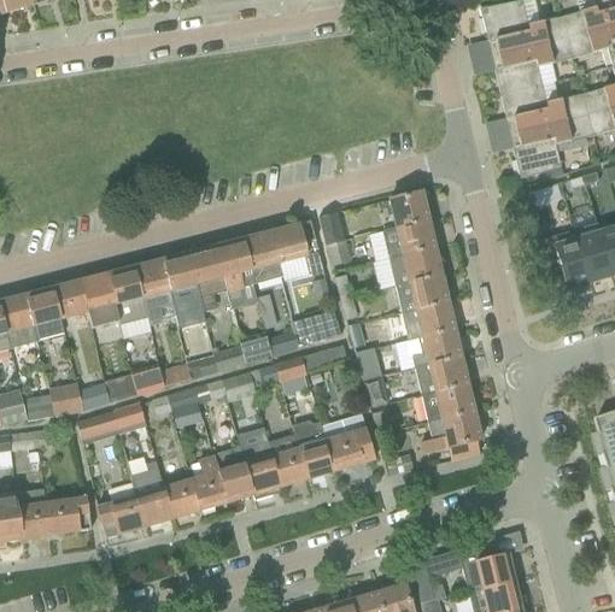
[(35,4),(34,0),(5,0),(9,11),(35,4)]
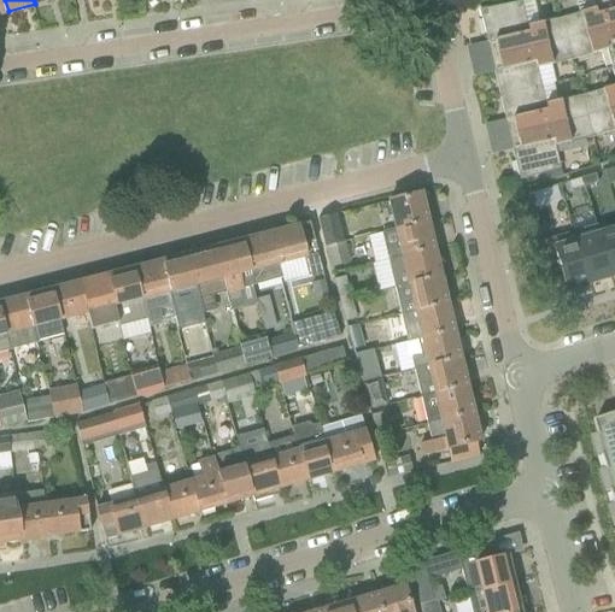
[(528,23),(523,0),(515,0),(488,5),(488,3),(476,4),(480,16),(482,15),(488,39),(491,41),(496,40),(499,52),(568,36),(562,15),(528,23)]
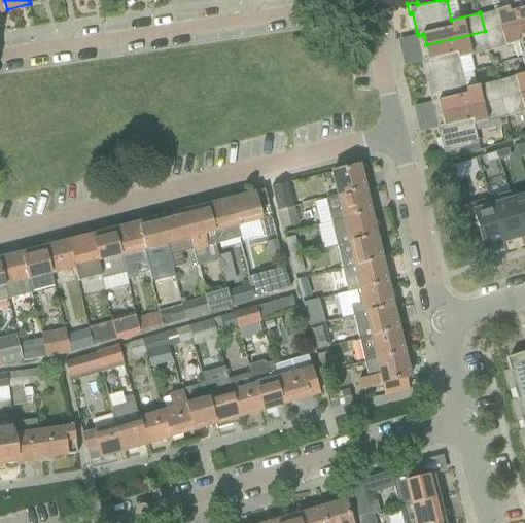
[(506,0),(509,4),(480,12),(485,31),(524,19),(524,0),(506,0)]
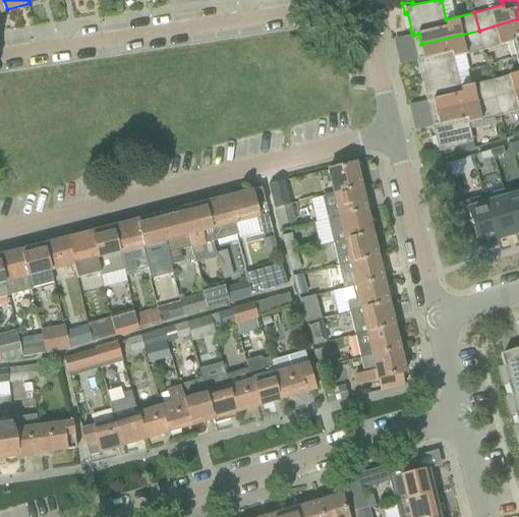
[(518,18),(479,31),(483,48),(513,40),(517,55),(518,54),(518,18)]
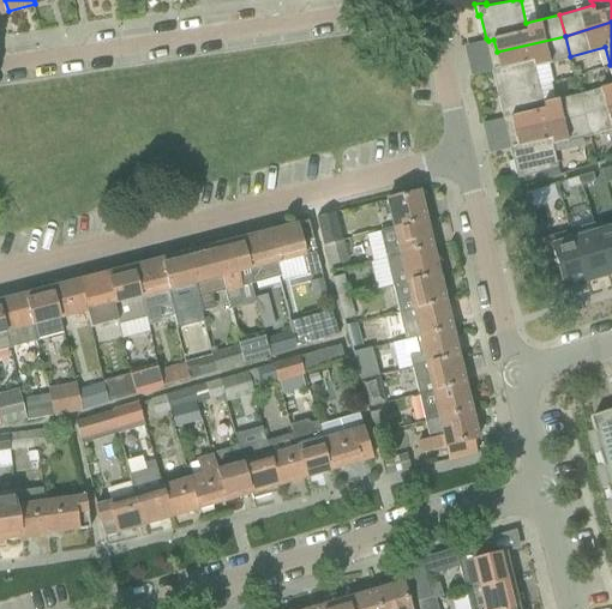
[(535,65),(570,56),(565,36),(497,52),(499,65),(495,66),(493,68),(498,92),(540,83),(535,65)]
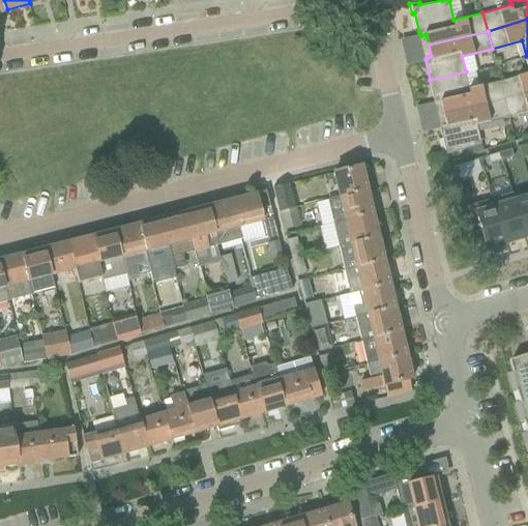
[(527,55),(526,56),(527,60),(527,71),(500,80),(505,97),(527,90),(527,55)]
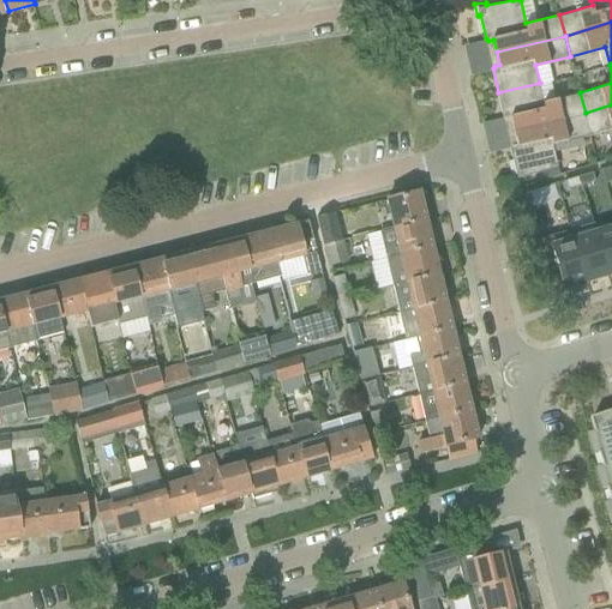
[(580,92),(544,101),(540,83),(498,92),(504,116),(507,118),(511,116),(515,130),(586,113),(580,92)]
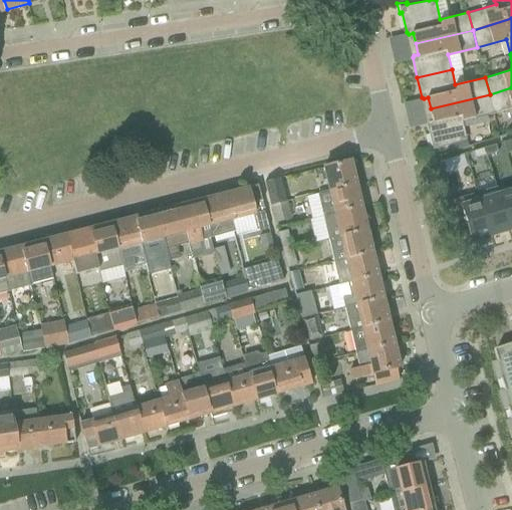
[(511,87),(490,94),(494,111),(511,106),(511,87)]
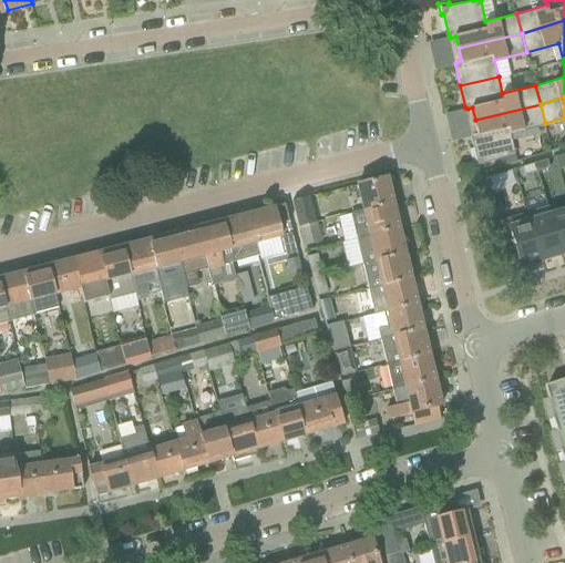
[(511,132),(545,123),(541,104),(475,120),(478,131),(473,132),(472,135),(479,163),(516,152),(511,132)]
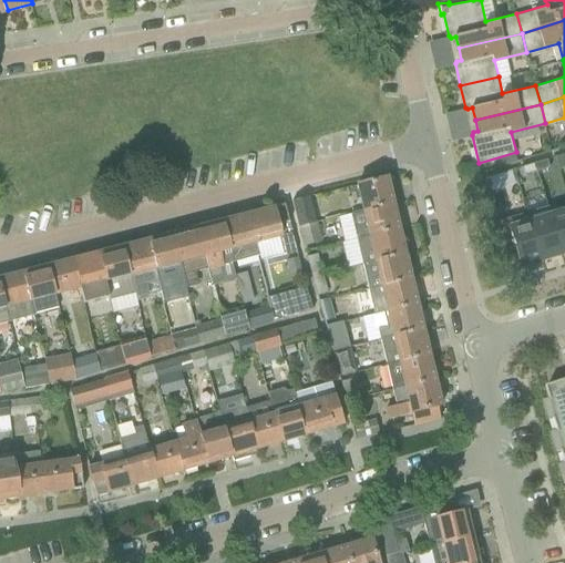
[(548,157),(535,161),(538,170),(551,165),(548,157)]
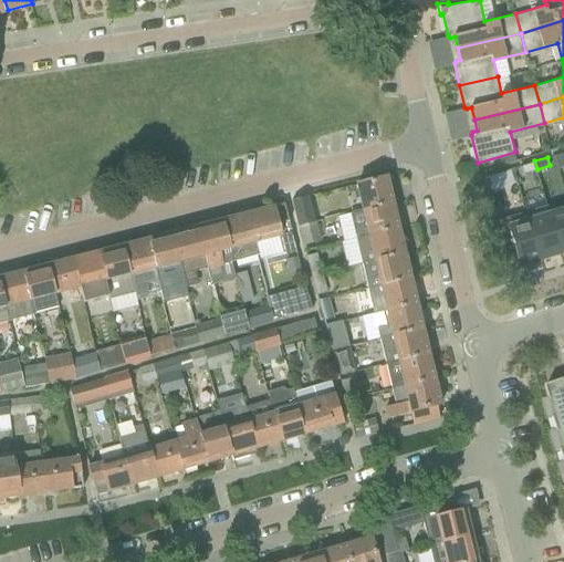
[(534,160),(522,164),(524,173),(538,169),(534,160)]
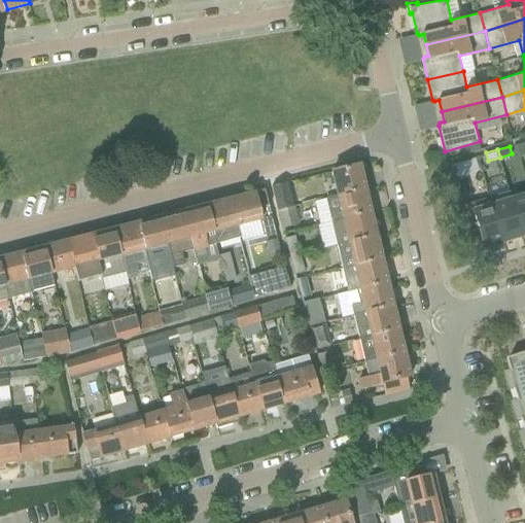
[(452,163),(451,164),(455,177),(456,176),(468,173),(464,160),(452,163)]
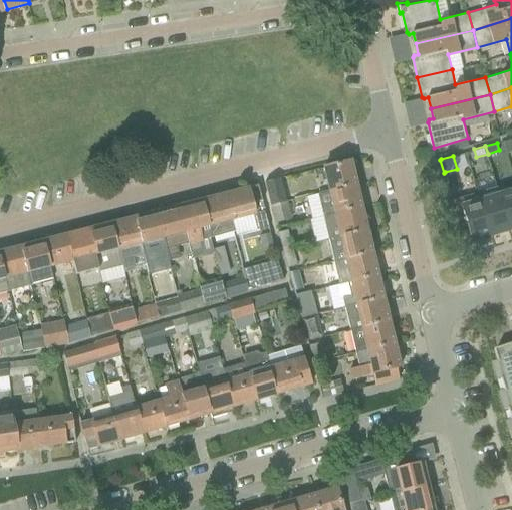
[(318,191),(357,181),(351,159),(324,166),(329,187),(318,190),(318,191)]
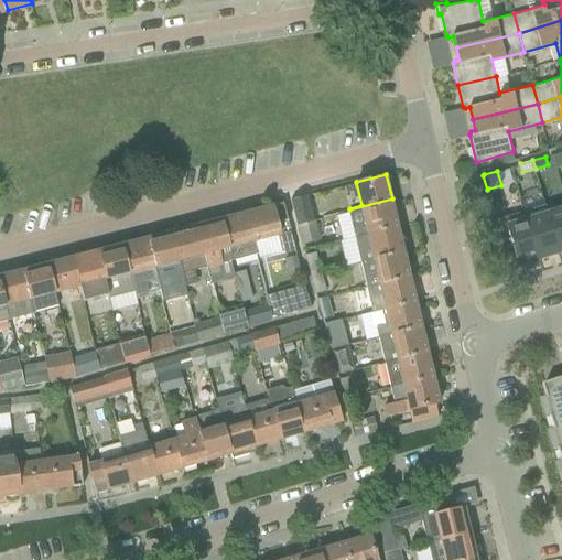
[(298,222),(314,217),(307,192),(291,196),(298,222)]
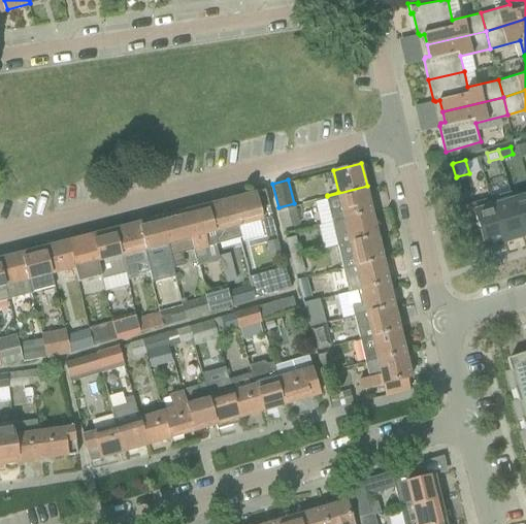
[(332,219),(372,209),(367,186),(327,196),(332,219)]
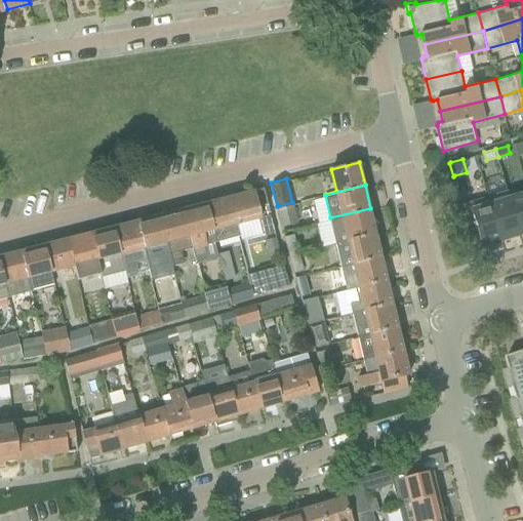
[(265,187),(232,195),(239,226),(242,239),(263,233),(276,230),(270,206),(265,187)]
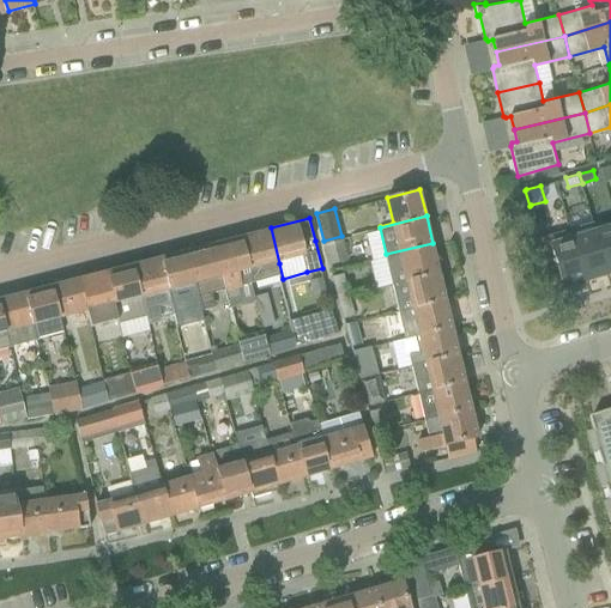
[(593,220),(572,228),(587,279),(609,272),(593,220)]
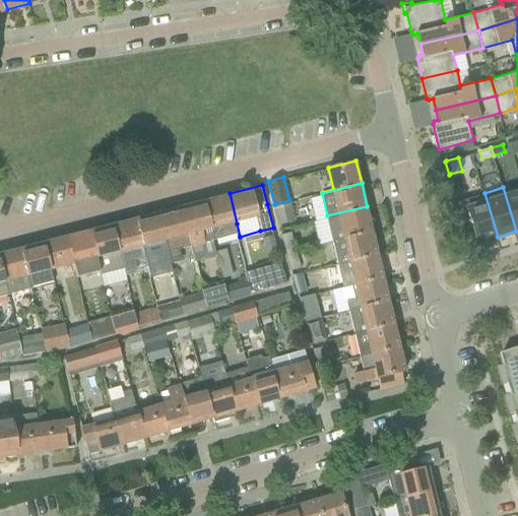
[(517,191),(506,194),(504,187),(503,187),(516,231),(517,230),(517,191)]
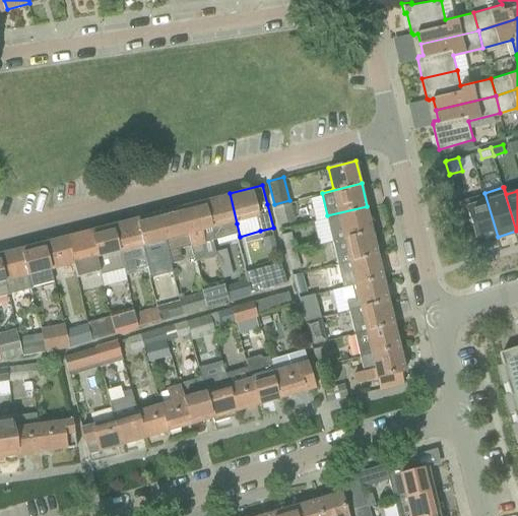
[(236,223),(237,223),(230,193),(206,199),(215,237),(213,238),(213,240),(239,233),(236,223)]
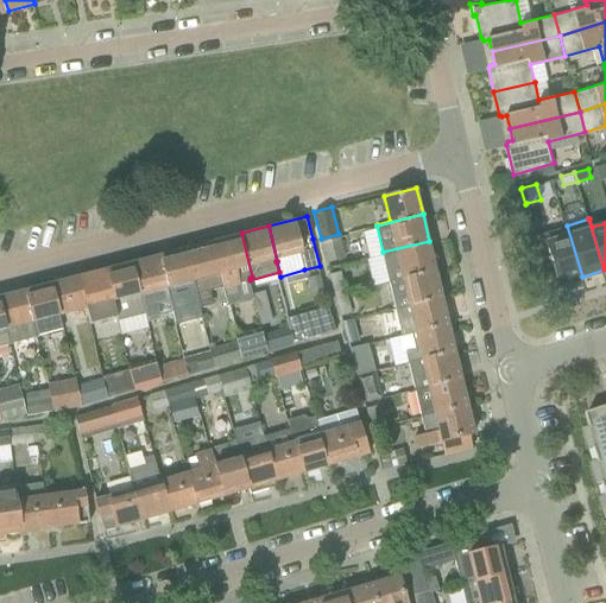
[(567,226),(535,235),(545,272),(555,270),(559,283),(582,277),(567,226)]
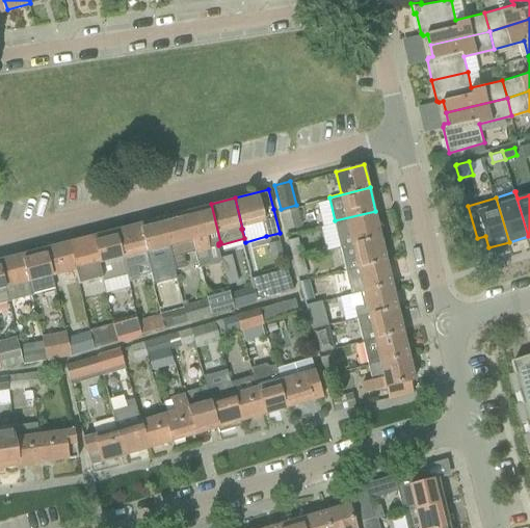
[(218,243),(220,242),(211,204),(186,210),(196,248),(194,249),(195,251),(197,261),(210,258),(208,247),(218,245),(218,243)]
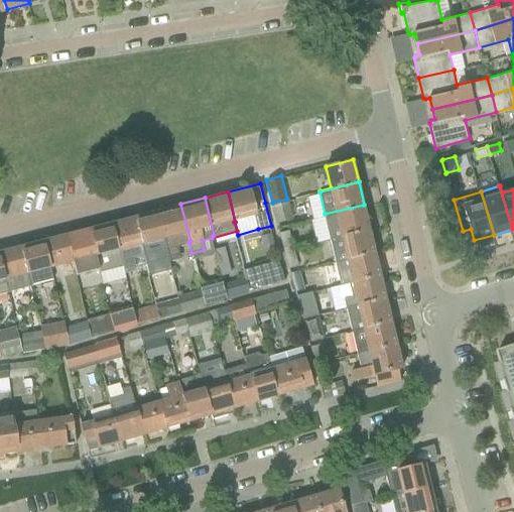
[(274,223),(292,220),(288,203),(271,206),(274,223)]
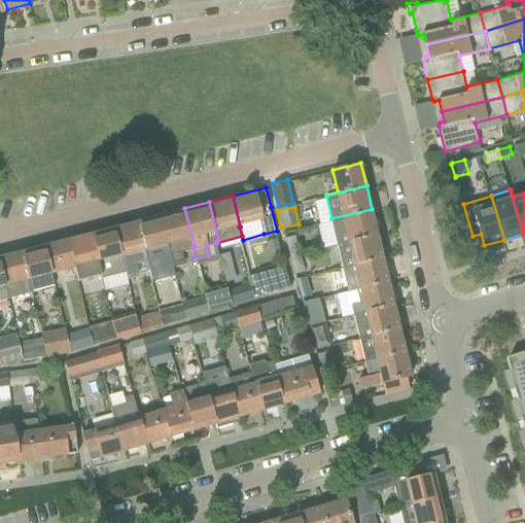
[(193,247),(195,246),(184,208),(162,214),(169,241),(172,252),(171,253),(174,265),(185,262),(182,251),(194,248),(193,247)]
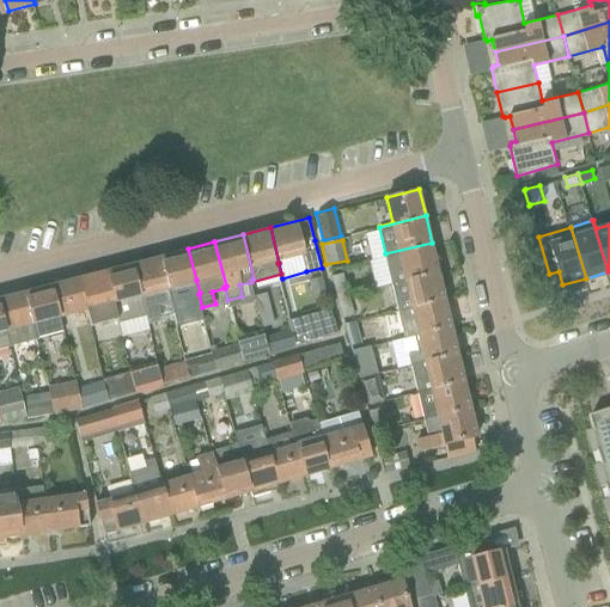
[(392,281),(438,270),(432,243),(385,253),(392,281)]
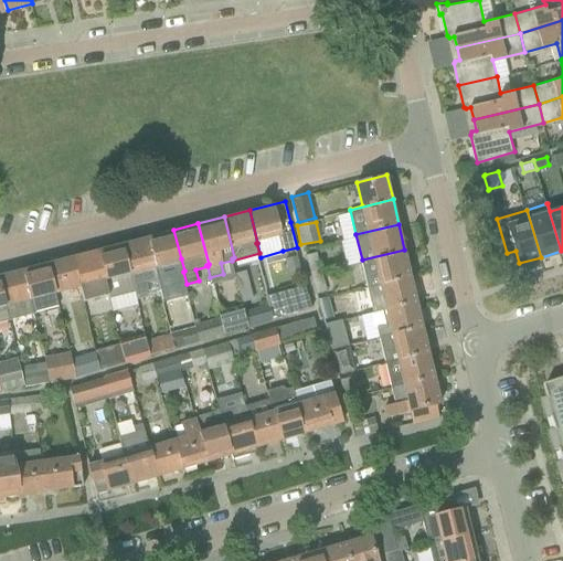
[(173,230),(149,236),(157,265),(181,258),(173,230)]
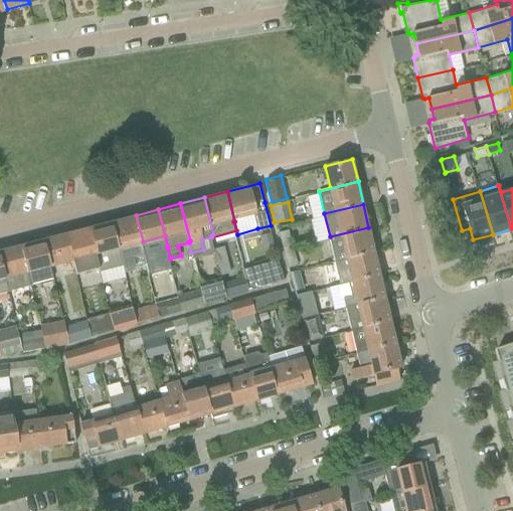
[(144,245),(143,241),(136,215),(113,221),(120,246),(123,259),(121,259),(124,272),(136,269),(133,257),(142,254),(140,246),(144,245)]
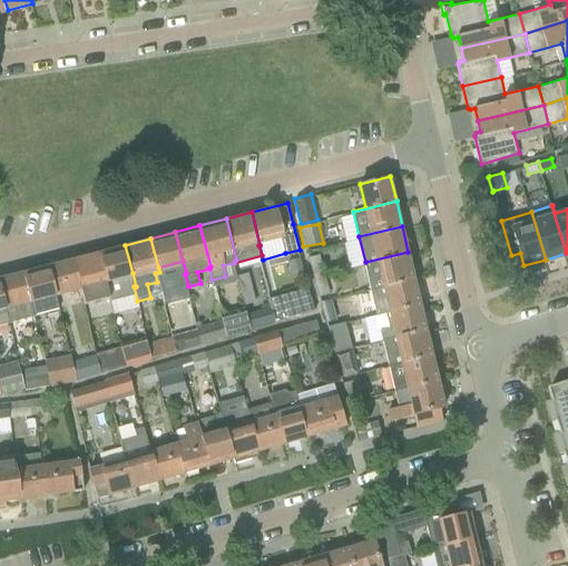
[(136,286),(133,273),(125,245),(100,251),(111,295),(113,300),(135,294),(137,301),(134,286),(136,286)]
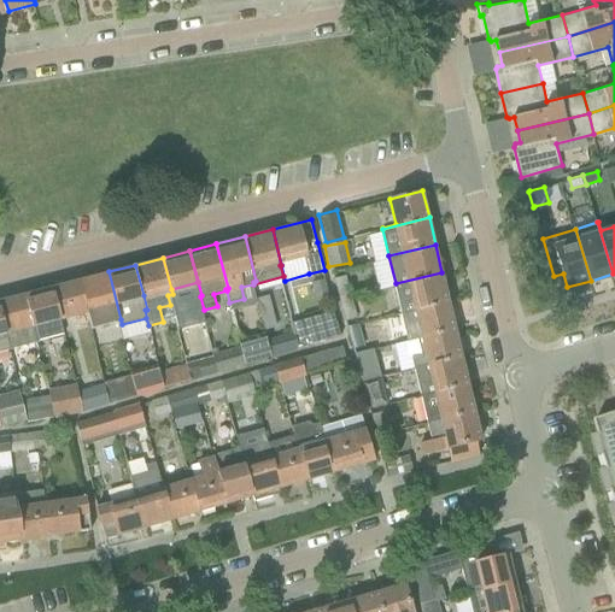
[(109,271),(82,278),(89,311),(93,323),(93,327),(121,319),(109,271)]
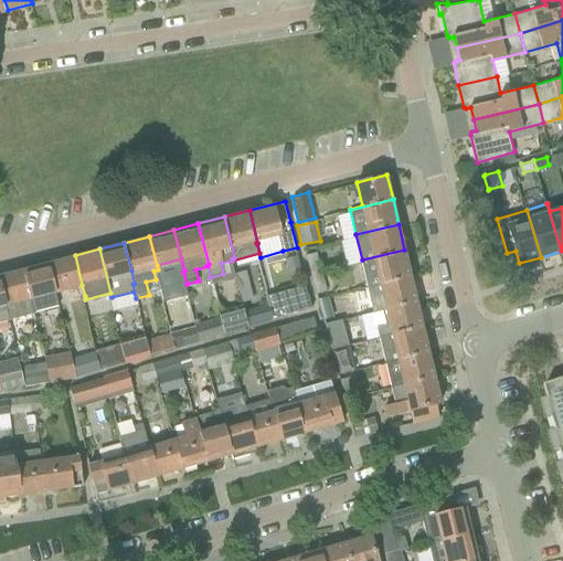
[(368,285),(381,282),(411,275),(404,250),(362,260),(368,285)]
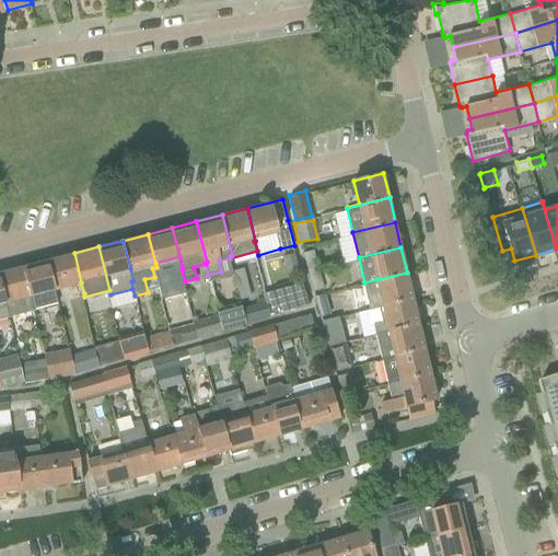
[(305,269),(318,266),(315,250),(301,253),(305,269)]
